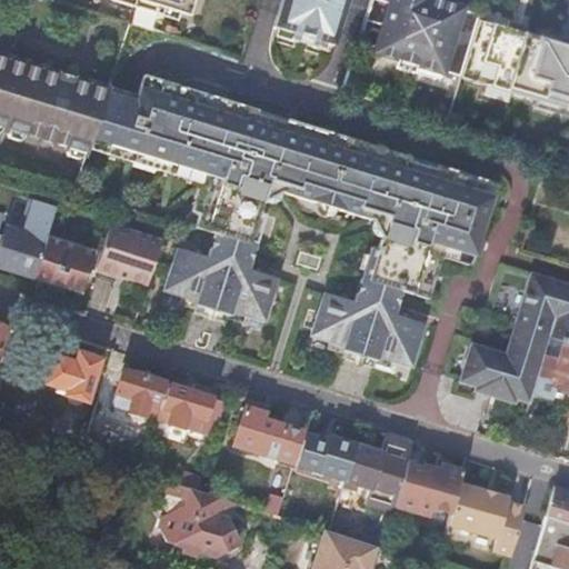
[(137,0),(136,6),(160,13),(162,6),(188,13),(191,0),(137,0)]
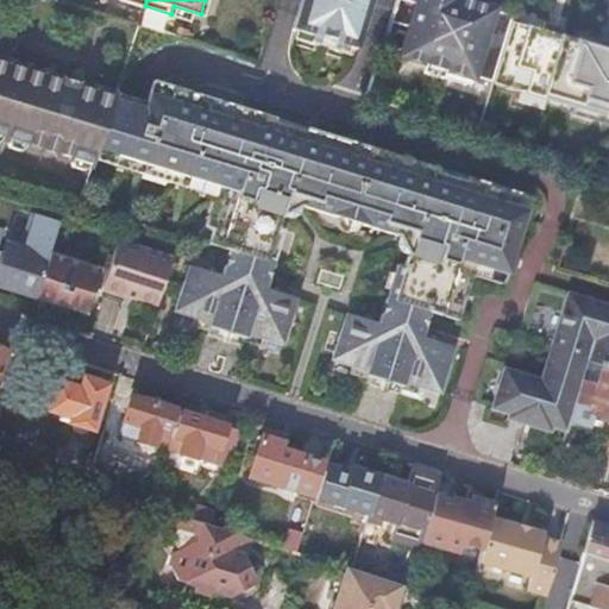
[(332,38),(353,45),(358,46),(372,0),(301,0),(294,26),(299,27),(320,35),(318,41),(319,41),(330,44),(331,44),(332,38)]
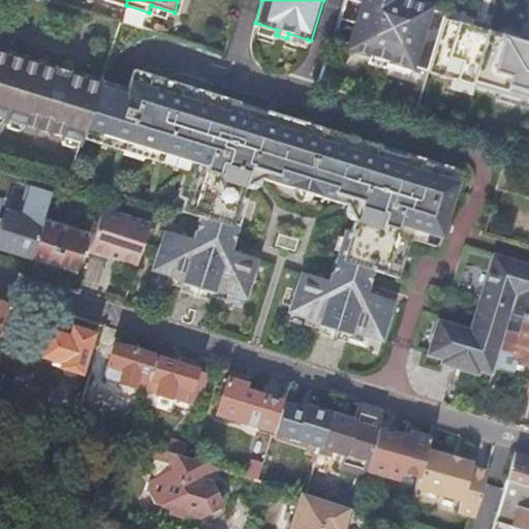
[(412,68),(427,72),(442,19),(445,10),(431,6),(431,4),(417,0),(365,0),(351,45),(365,50),(363,56),(370,58),(386,63),(389,63),(405,68),(411,70),(412,68)]
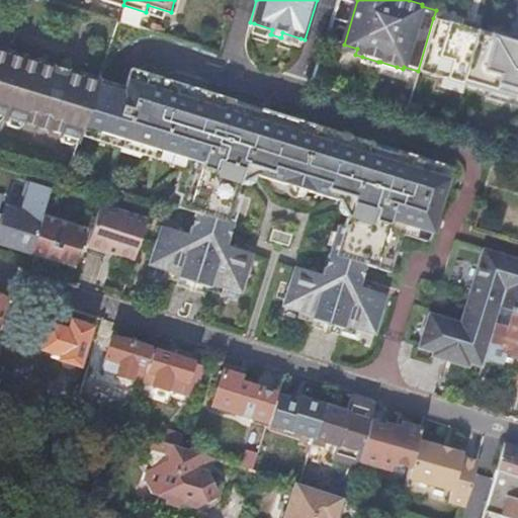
[(517,45),(433,18),(418,71),(517,103),(517,45)]
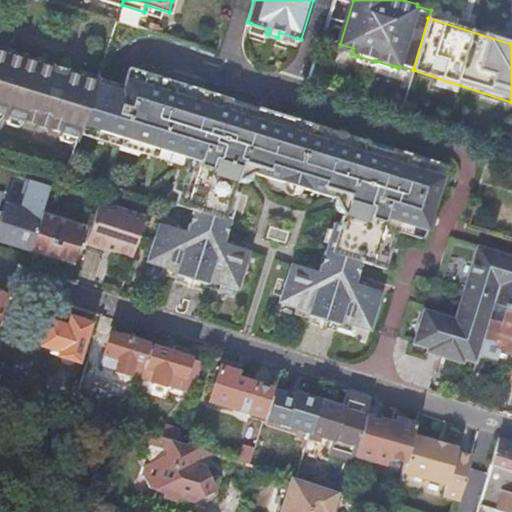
[(68,137),(76,139),(78,133),(82,123),(97,77),(98,76),(84,72),(67,66),(10,49),(0,45),(0,115),(1,116),(2,121),(10,124),(15,120),(28,124),(29,122),(42,126),(41,128),(54,132),(55,138),(64,140),(68,137)]
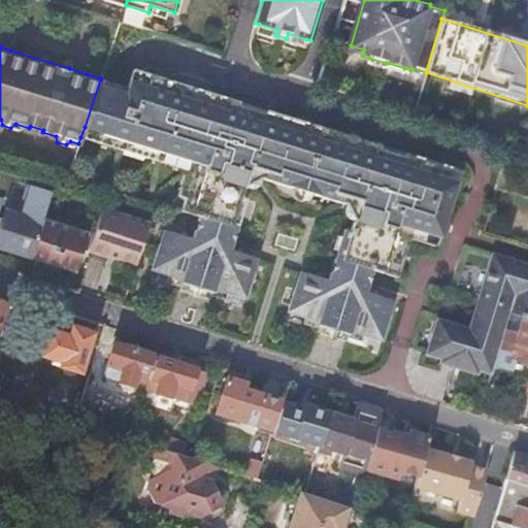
[(134,68),(128,88),(129,89),(135,76),(262,117),(264,109),(134,68)]
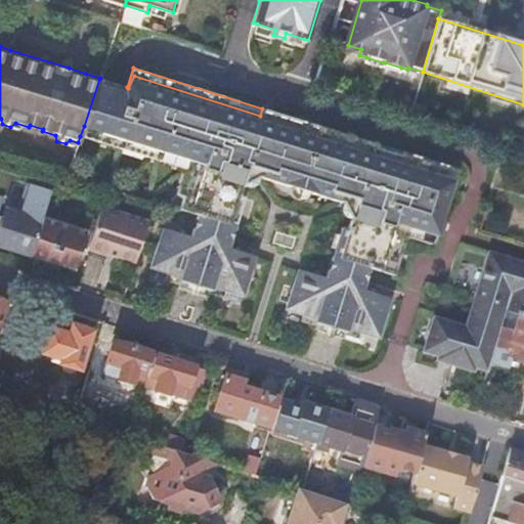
[(113,83),(99,79),(84,126),(124,140),(162,151),(189,160),(186,170),(192,171),(185,195),(180,210),(199,215),(191,236),(164,227),(151,266),(168,271),(182,275),(180,282),(178,287),(209,296),(210,292),(212,286),(227,290),(243,295),(254,260),(255,256),(226,247),(228,243),(229,239),(243,197),(235,194),(239,184),(241,181),(224,176),(227,167),(243,172),(260,116),(134,76),(128,88),(127,87),(113,83)]
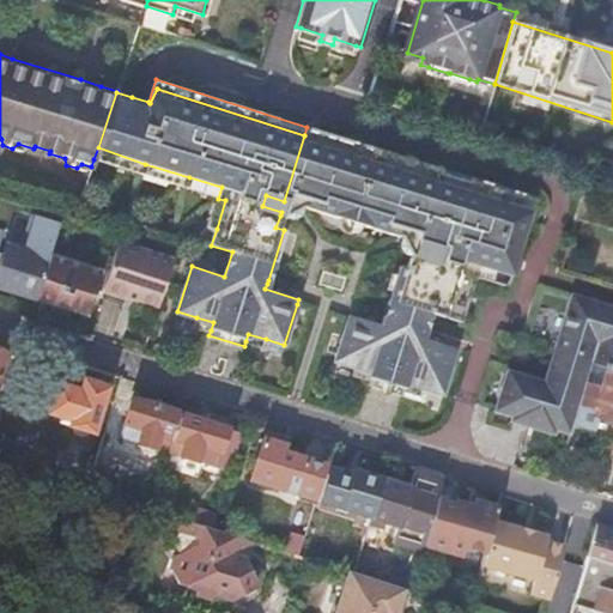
[(307,127),(304,135),(284,201),(266,195),(262,206),(281,212),(280,216),(287,218),(297,214),(301,206),(337,218),(359,225),(398,236),(395,244),(400,253),(408,255),(410,252),(429,258),(431,247),(413,241),(434,176),(436,168),(428,164),(316,129),(307,127)]
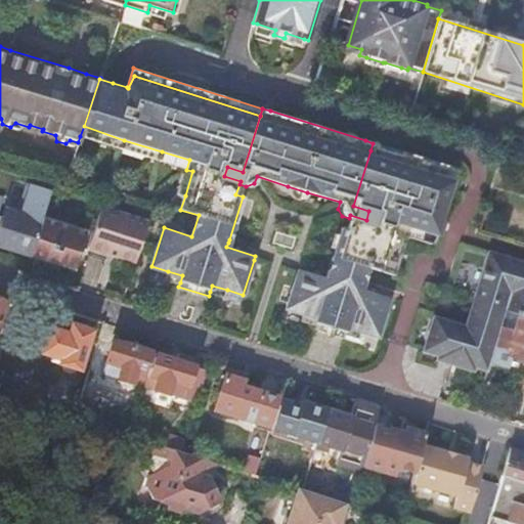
[(124,140),(84,126),(80,136),(121,148),(159,161),(186,170),(189,160),(162,151),(124,140)]
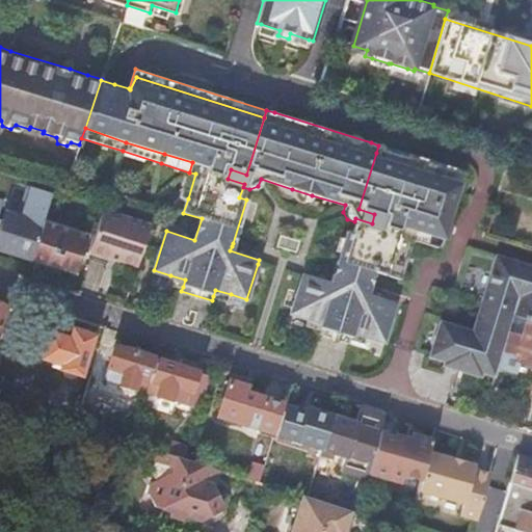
[(462,171),(406,154),(404,161),(376,153),(358,209),(374,214),(372,223),(355,218),(354,221),(350,233),(342,261),(336,259),(331,273),(330,277),(329,282),(301,272),(300,277),(289,313),(304,318),(320,323),(318,329),(317,334),(346,343),(348,339),(350,331),(353,333),(365,337),(381,342),(393,301),(366,293),(372,271),(397,280),(409,240),(411,231),(439,238),(442,239),(443,237),(447,221),(462,171)]
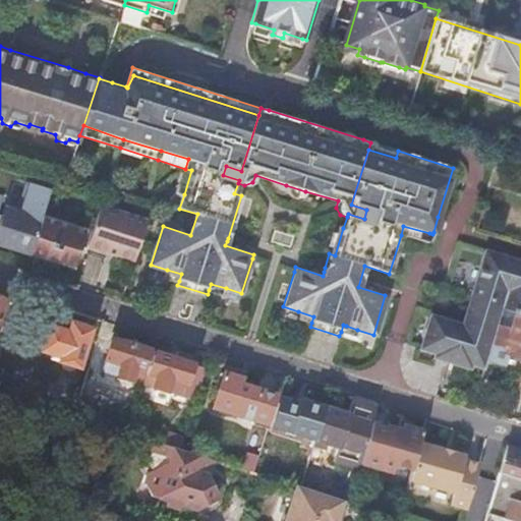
[(6,201),(20,206),(26,181),(12,177),(6,201)]
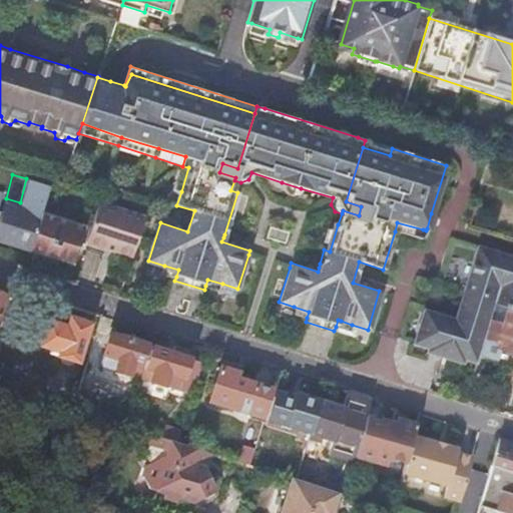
[(143,216),(97,202),(89,227),(84,241),(103,246),(131,255),(143,216)]
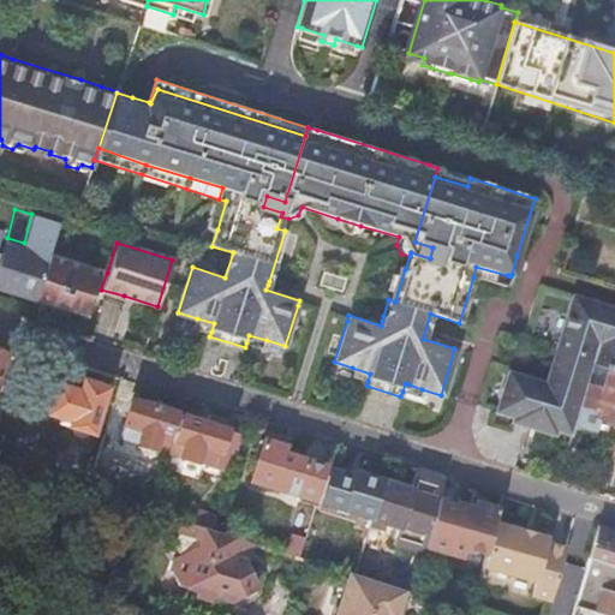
[(0,257),(0,287),(35,298),(47,260),(4,246),(0,257)]
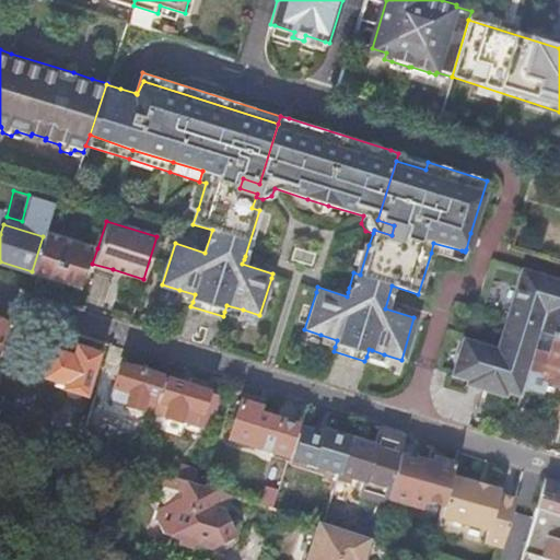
[(97,248),(44,232),(43,236),(32,271),(78,286),(84,264),(92,266),(92,264),(97,248)]
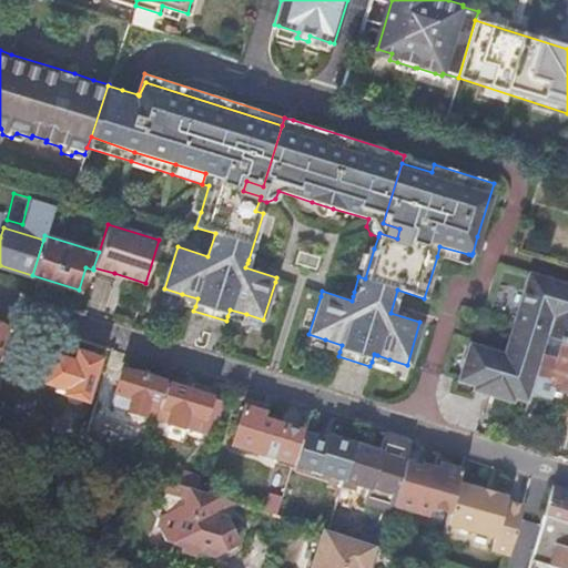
[(513,397),(527,402),(546,337),(561,342),(567,343),(567,285),(527,273),(511,324),(519,326),(510,356),(501,353),(468,343),(457,381),(473,385),(488,391),(487,395),(496,398),(497,393),(513,397)]
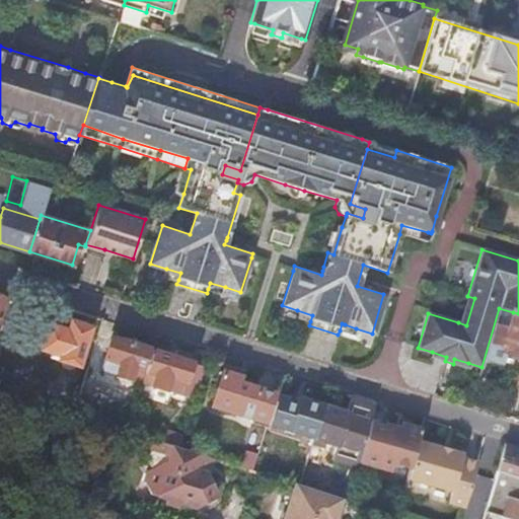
[(16,291),(3,287),(0,295),(0,338),(2,339),(16,291)]
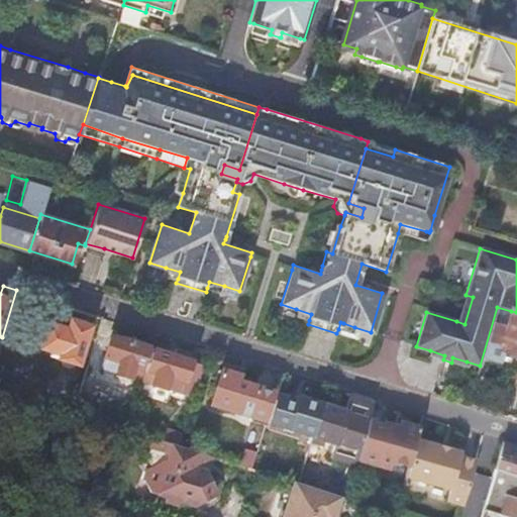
[(501,348),(516,352),(516,312),(511,311),(501,348)]
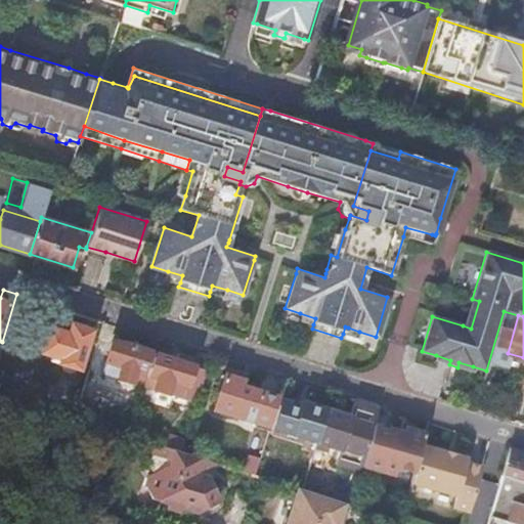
[(83,353),(92,356),(98,333),(70,324),(68,334),(46,328),(39,351),(50,355),(49,359),(78,368),(83,353)]
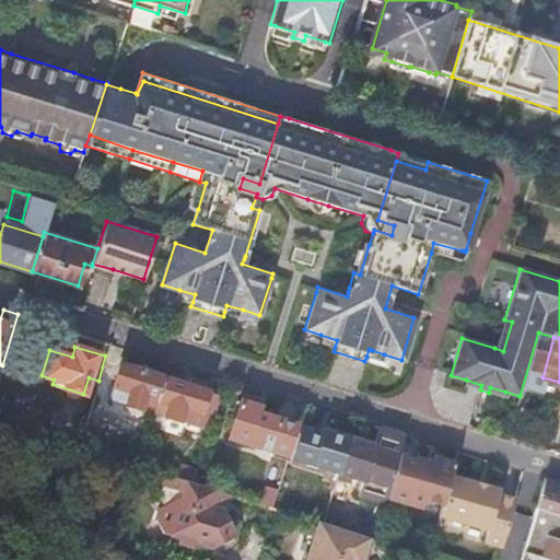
[(143,395),(155,398),(162,376),(119,363),(108,399),(139,409),(143,395)]
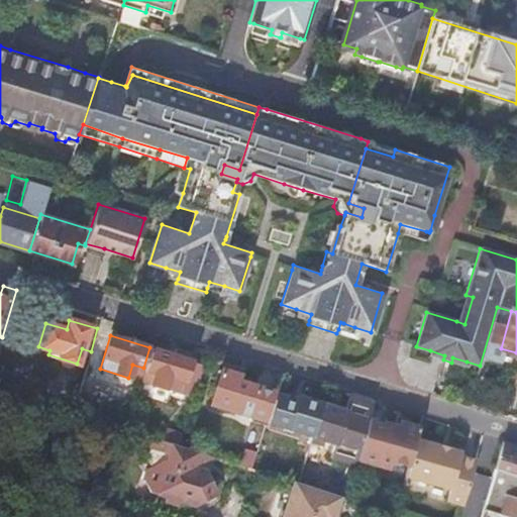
[(156,372),(151,385),(193,398),(203,365),(149,347),(143,368),(156,372)]
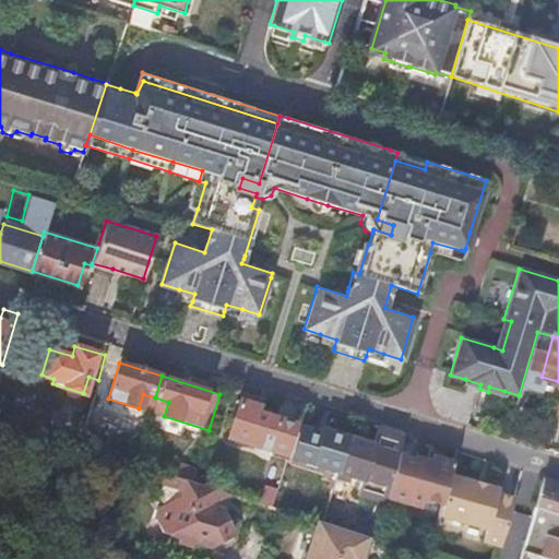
[(21,391),(11,423),(34,429),(44,397),(21,391)]
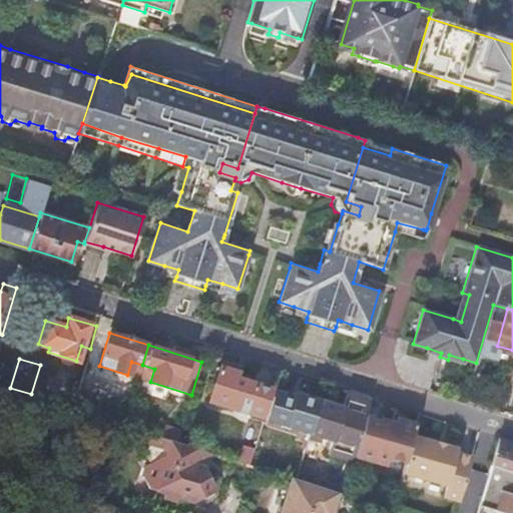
[(262,424),(273,390),(234,379),(236,373),(219,368),(208,402),(245,413),(248,420),(262,424)]
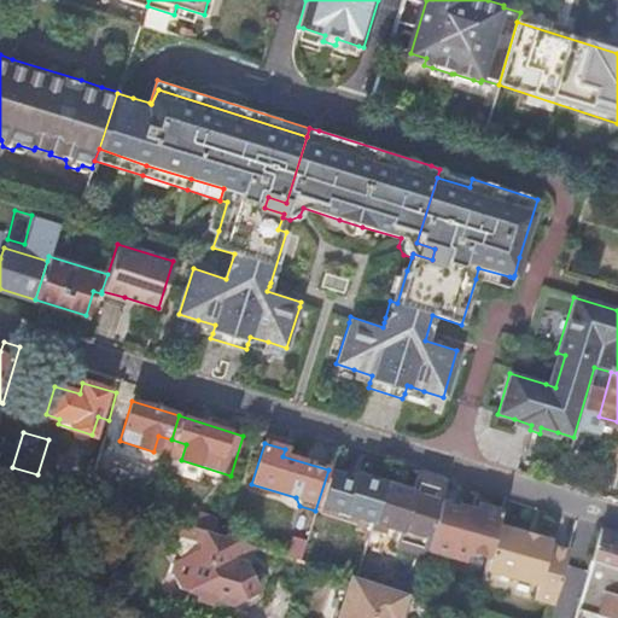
[(365,526),(371,528),(384,483),(356,474),(355,478),(333,471),(322,506),(367,520),(365,526)]
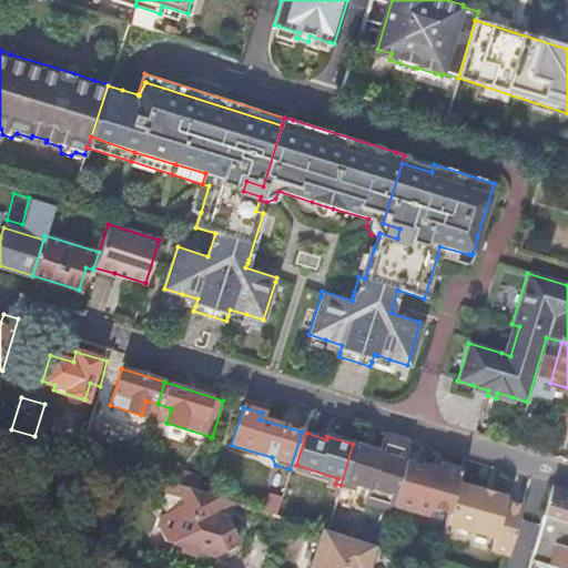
[(405,460),(411,442),(385,433),(379,453),(353,444),(341,485),(355,489),(356,484),(367,487),(364,500),(392,509),(397,489),(405,460)]
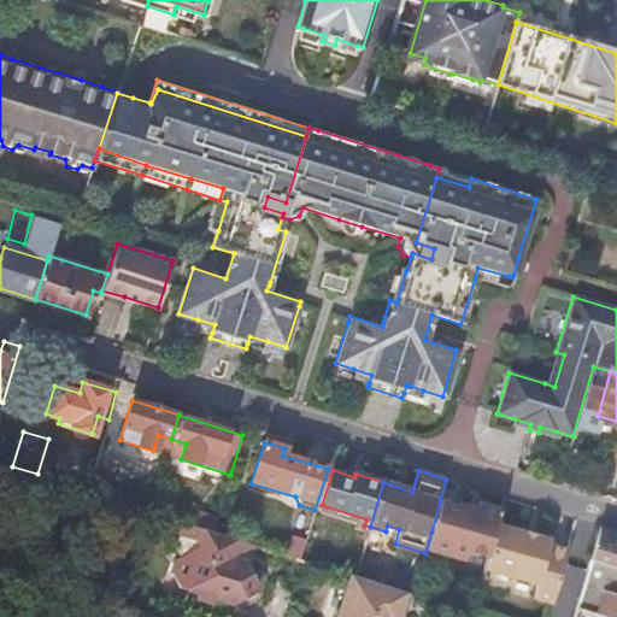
[(495,524),(499,512),(477,505),(476,511),(440,500),(432,532),(468,542),(466,548),(487,556),(495,524)]
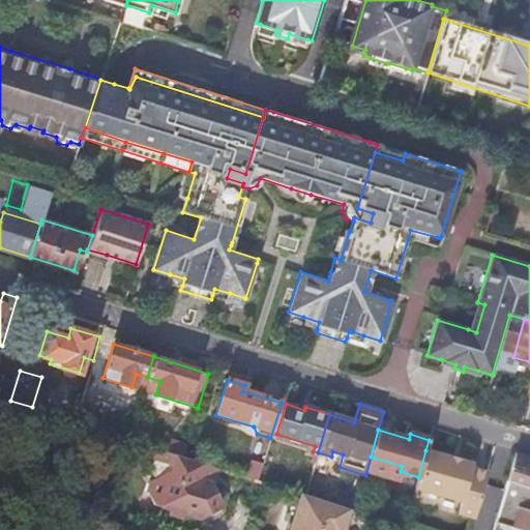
[(182,457),(156,448),(149,469),(154,477),(150,479),(147,492),(153,504),(159,505),(166,502),(169,508),(168,512),(181,518),(183,513),(194,508),(200,520),(218,510),(222,503),(212,483),(204,481),(210,465),(182,457)]
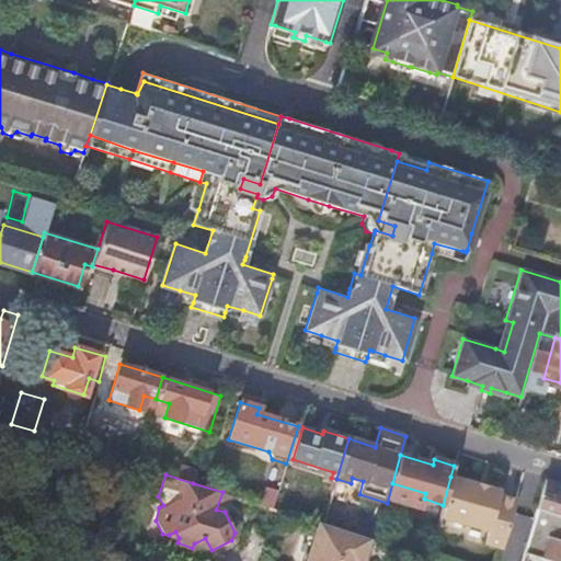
[(443,505),(439,516),(485,530),(482,542),(501,548),(515,499),(497,494),(499,490),(485,487),(484,492),(473,489),(474,483),(450,477),(443,505)]
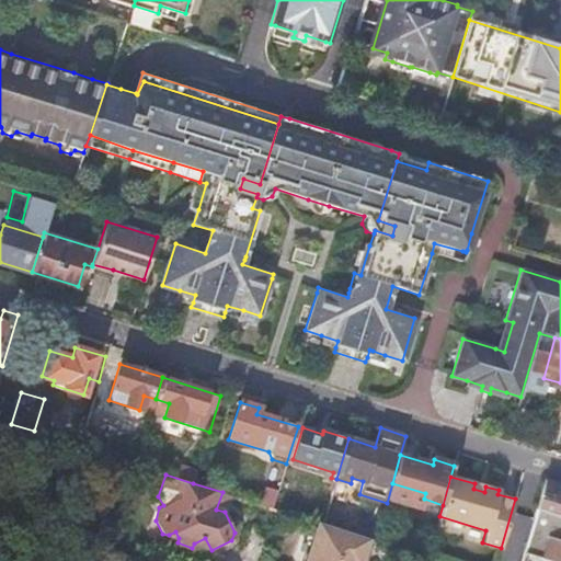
[(560,484),(545,479),(536,506),(560,514),(560,484)]
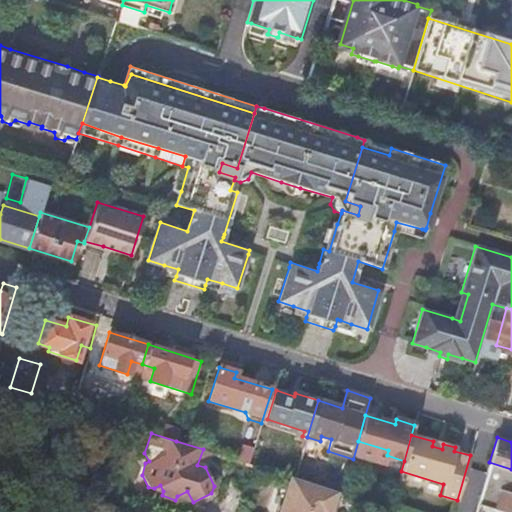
[(237,460),(249,464),(254,447),(243,444),(237,460)]
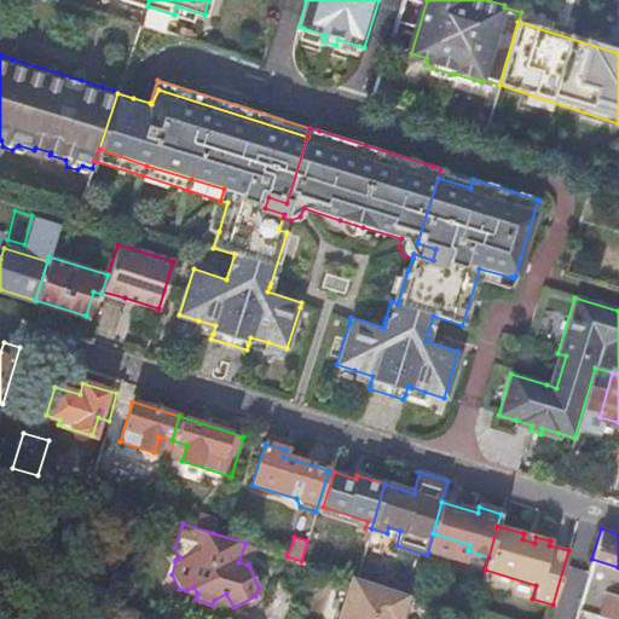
[(255,547),(246,543),(238,562),(248,565),(255,547)]
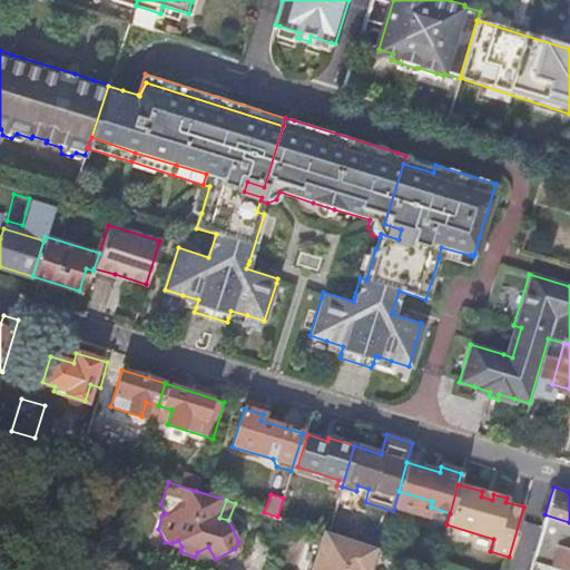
[(569,522),(544,514),(531,560),(563,569),(566,569),(567,566),(569,566),(569,522)]
